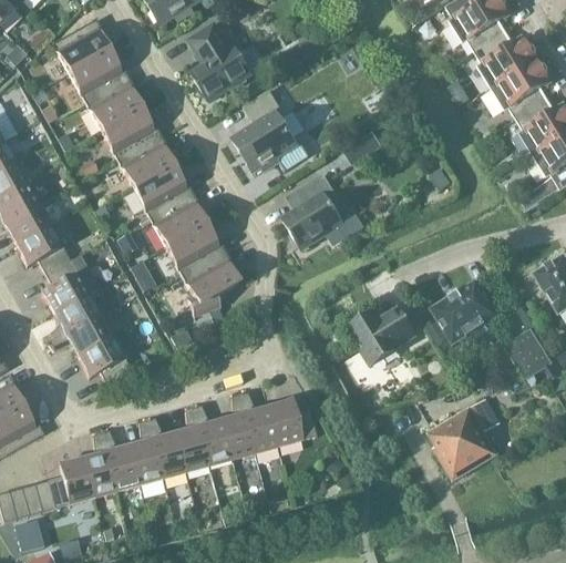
[(0,0),(0,23),(22,1),(21,0),(0,0)]
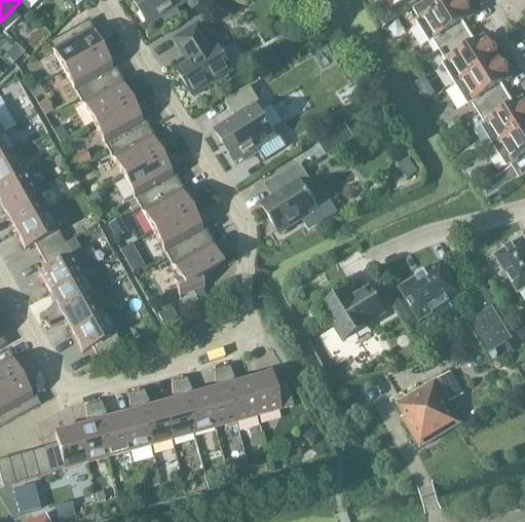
[(136,0),(150,23),(163,14),(166,20),(181,11),(178,6),(187,0),(136,0)]
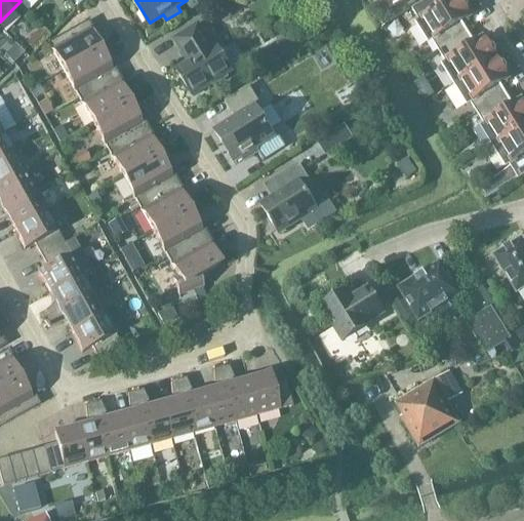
[(422,0),(413,6),(419,16),(416,18),(430,40),(434,37),(440,48),(469,30),(462,19),(471,14),(467,7),(470,4),(470,0),(446,0),(439,4),(436,0),(422,0)]
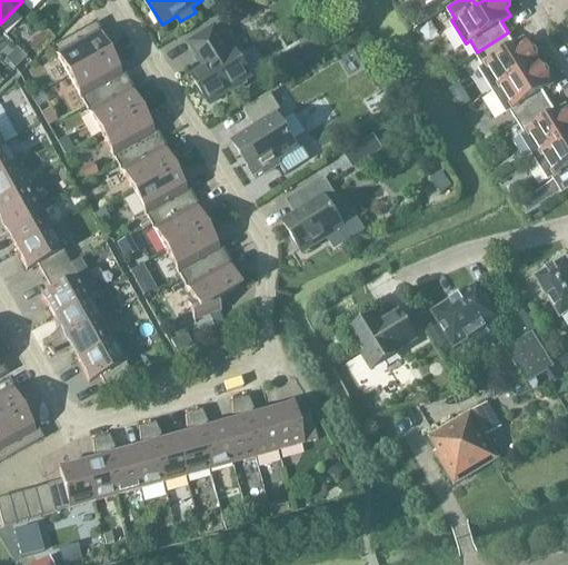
[(70,73),(109,51),(100,35),(105,31),(97,18),(52,43),(70,73)]
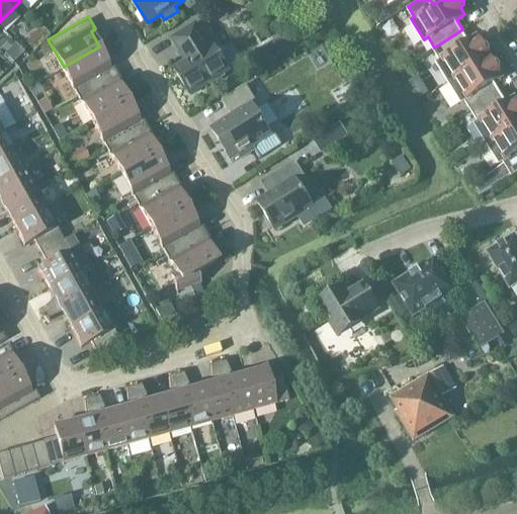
[(196,21),(173,36),(182,52),(184,51),(189,57),(175,66),(181,77),(181,81),(185,88),(190,90),(191,92),(214,77),(216,79),(226,73),(225,71),(231,67),(214,41),(210,44),(196,21)]
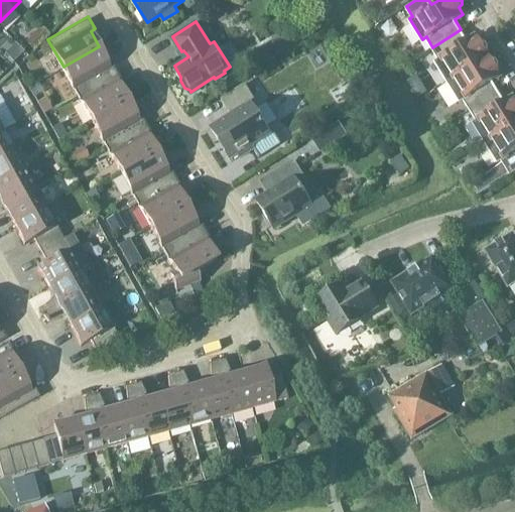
[(42,24),(34,32),(42,39),(49,30),(42,24)]
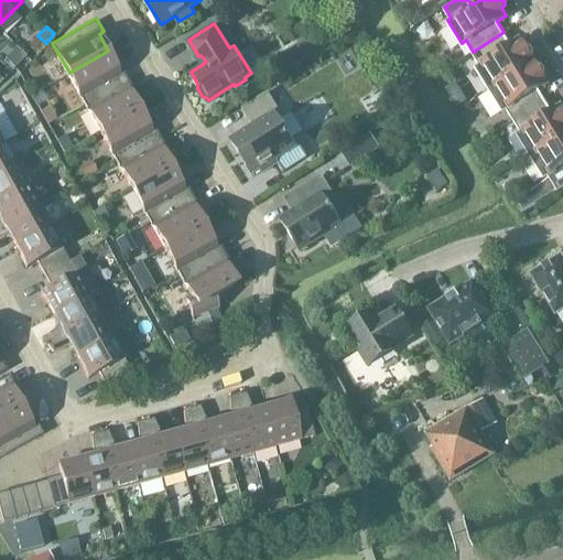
[(504,32),(473,52),(479,63),(476,65),(489,87),(533,60),(531,56),(532,56),(534,53),(534,49),(532,45),(529,44),(526,45),(524,45),(520,38),(511,43),(504,32)]
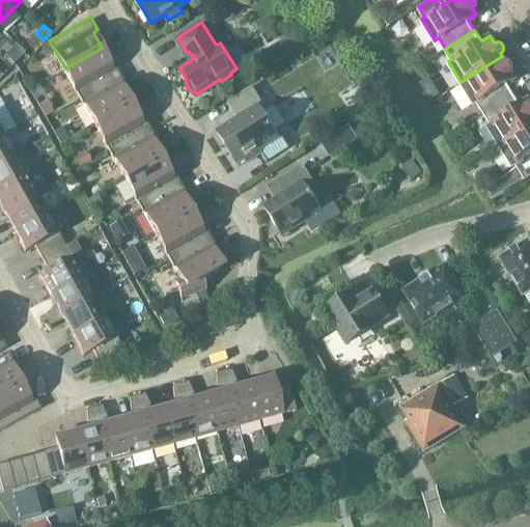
[(295,31),(268,48),(277,61),(303,45),(295,31)]
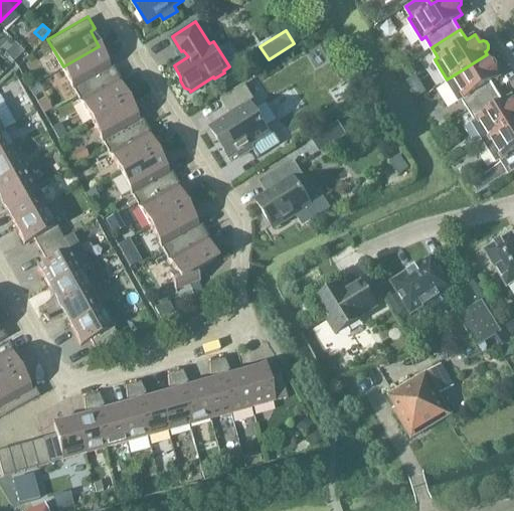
[(77,93),(118,70),(112,58),(107,60),(99,46),(63,66),(77,93)]
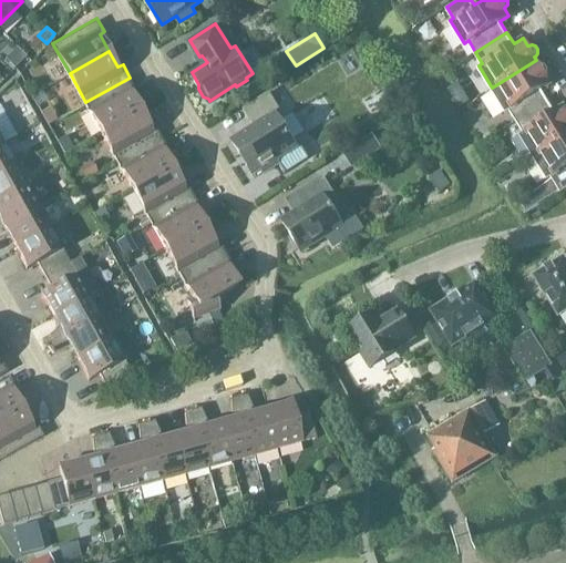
[(510,108),(517,119),(548,99),(542,88),(551,82),(546,74),(548,71),(548,68),(547,64),(543,62),(539,63),(538,64),(536,60),(492,88),(505,110),(510,108)]
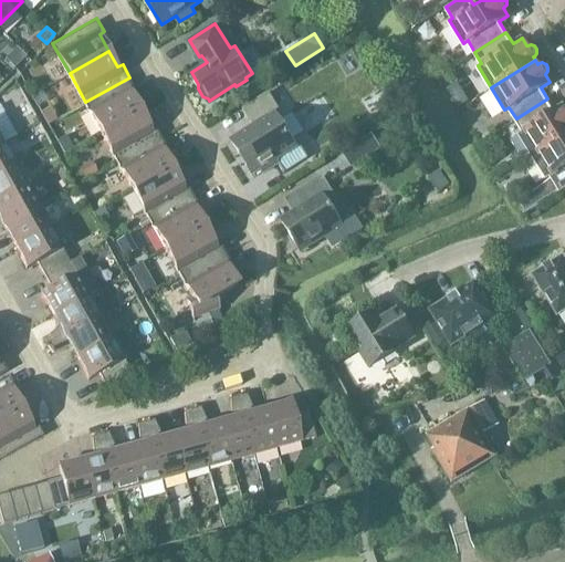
[(102,131),(142,108),(132,93),(136,90),(129,77),(85,102),(102,131)]
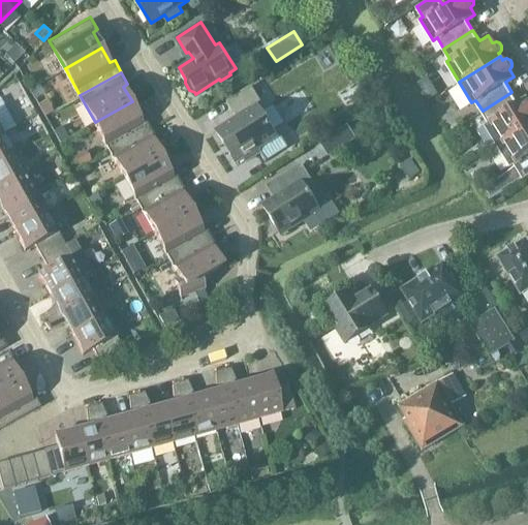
[(239,116),(217,129),(238,161),(245,156),(247,159),(261,150),(267,157),(284,146),(258,104),(264,101),(252,83),(227,98),(239,116)]
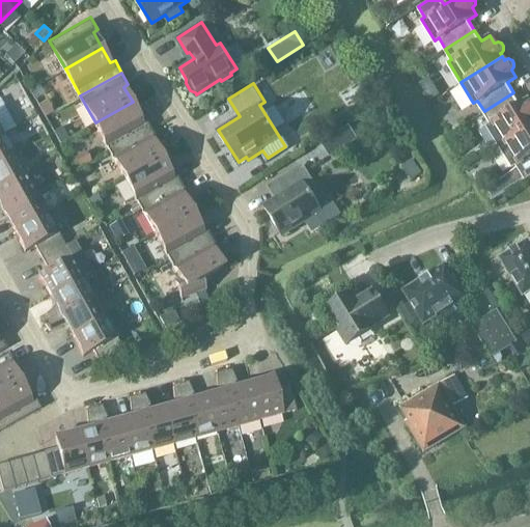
[(513,92),(484,111),(491,121),(486,125),(500,145),(529,126),(529,100),(528,99),(520,104),(513,92)]
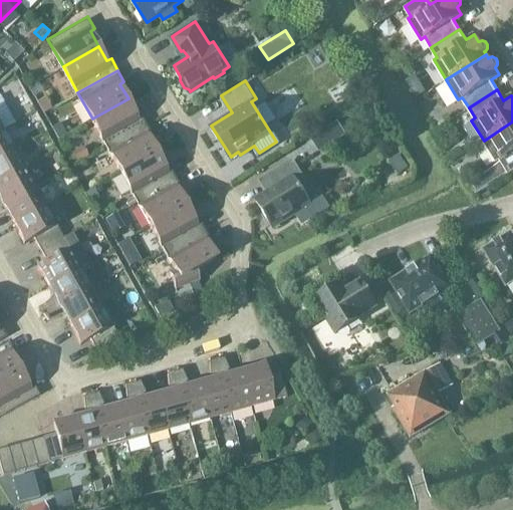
[(46,94),(38,99),(44,111),(52,106),(46,94)]
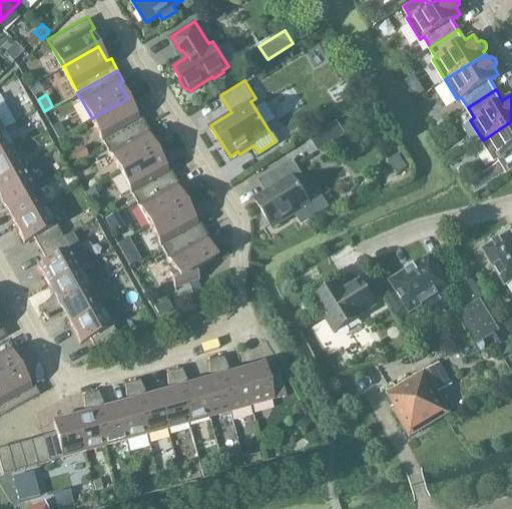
[(106,144),(146,122),(140,111),(136,113),(128,98),(92,118),(106,144)]
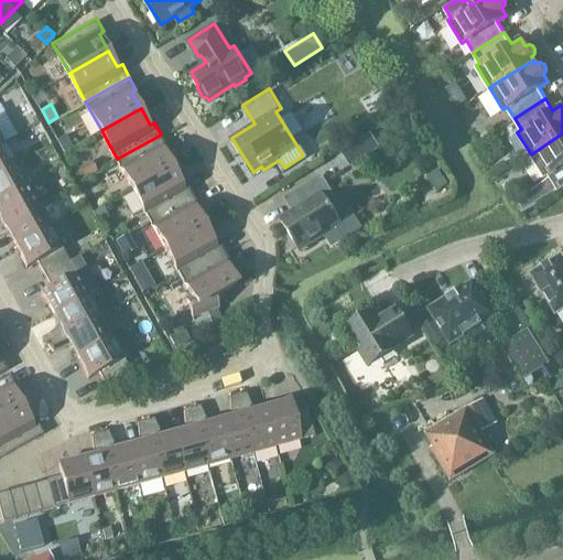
[(375,129),(348,146),(357,160),(383,142),(375,129)]
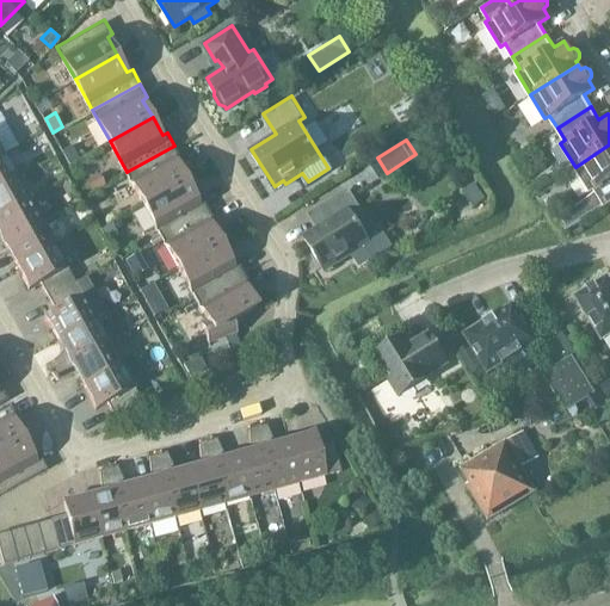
[(72,143),(62,149),(71,162),(80,158),(72,143)]
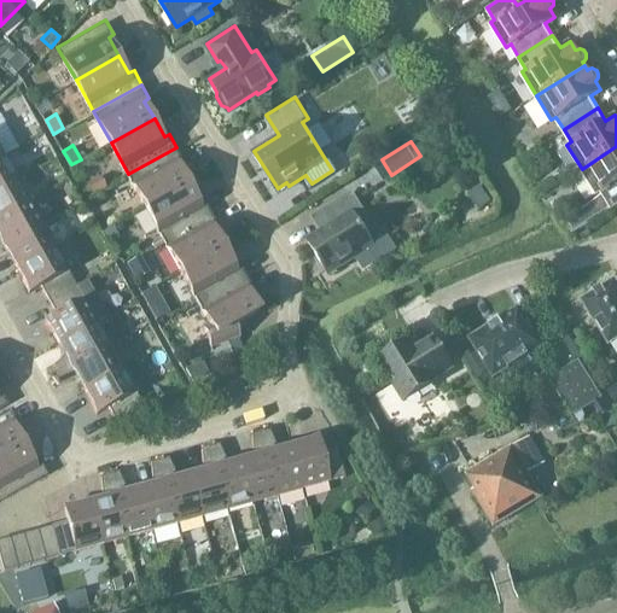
[(616,146),(582,169),(597,193),(601,190),(611,206),(616,203),(616,146)]
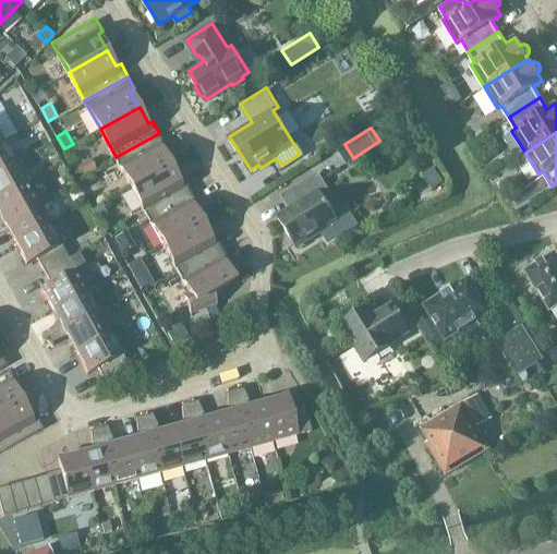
[(132,187),(171,165),(162,148),(166,145),(159,133),(116,157),(132,187)]
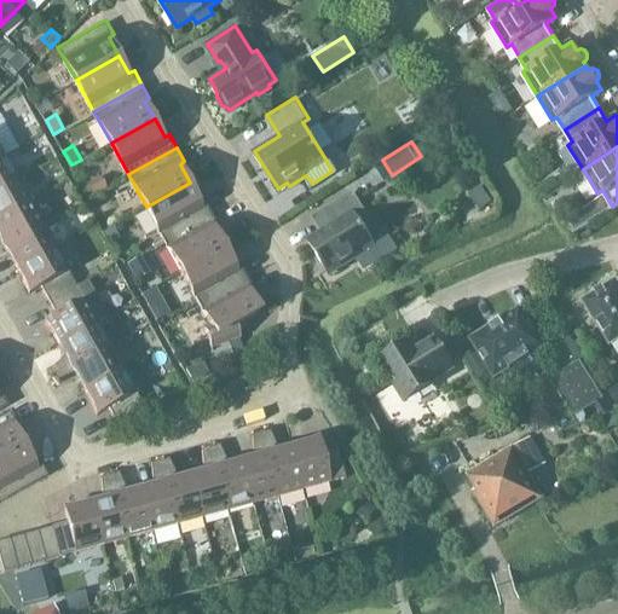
[(5,154),(0,156),(0,186),(18,177),(5,154)]
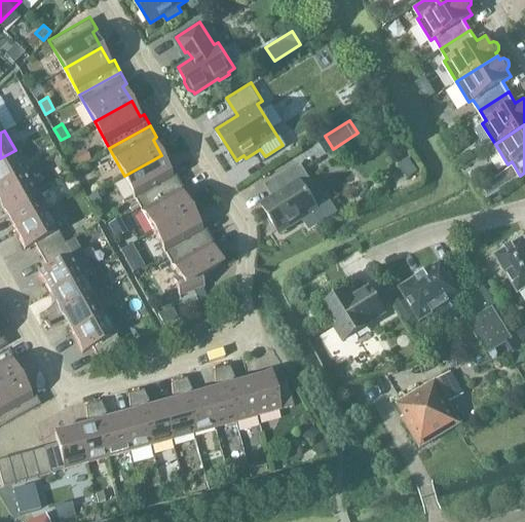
[(85,148),(71,155),(76,165),(91,158),(85,148)]
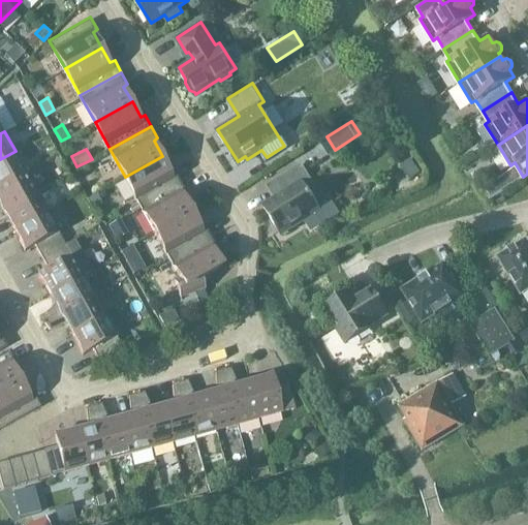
[(16,151),(0,159),(0,184),(26,171),(16,151)]
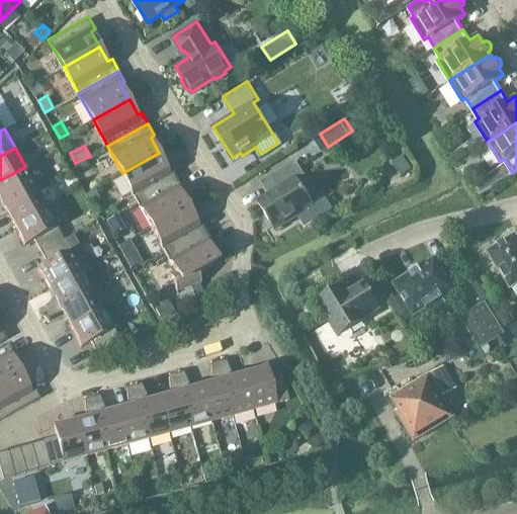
[(137,199),(177,177),(171,165),(167,167),(159,153),(122,173),(137,199)]
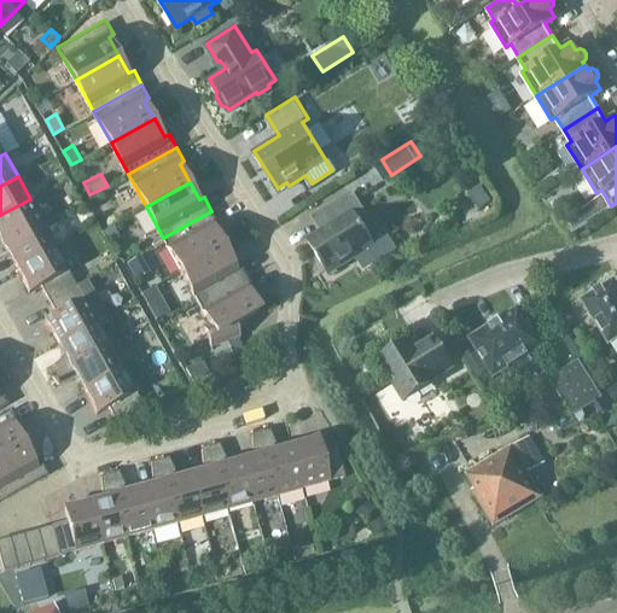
[(309,238),(330,270),(374,243),(364,225),(371,220),(353,190),(319,211),(329,226),(309,238)]
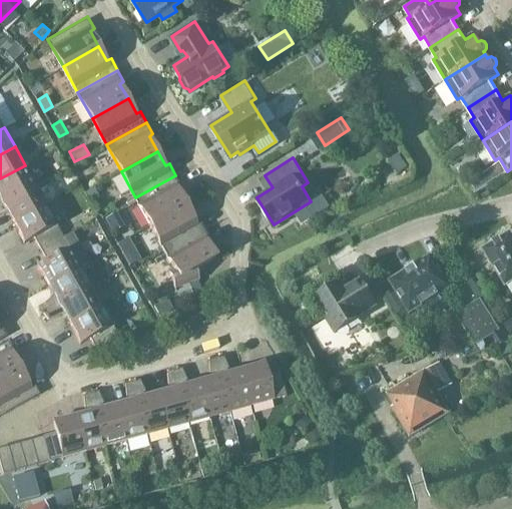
[(0,203),(36,184),(25,165),(0,178),(0,192),(2,196),(0,196),(0,203)]
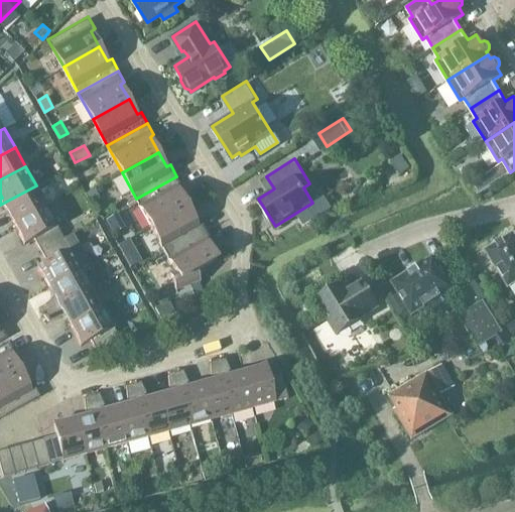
[(151,225),(187,205),(179,189),(182,186),(176,176),(136,199),(151,225)]
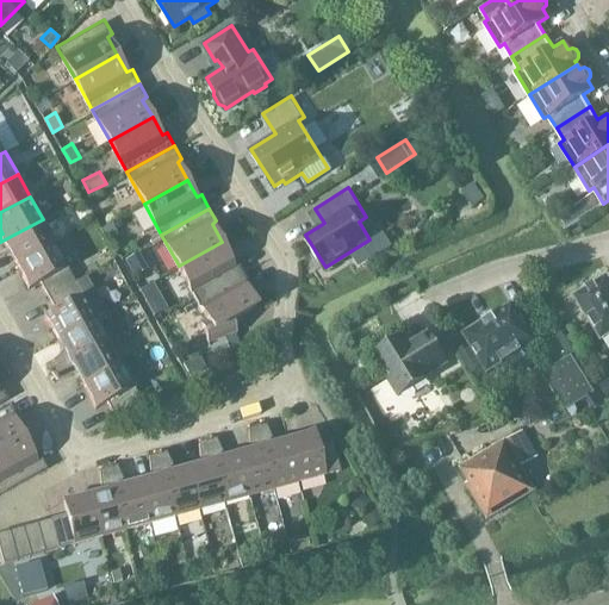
[(571,209),(561,217),(565,223),(566,225),(577,219),(571,209)]
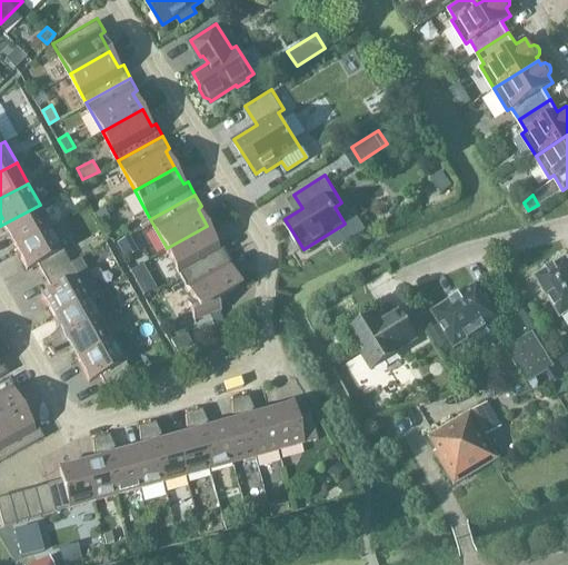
[(51,225),(40,205),(0,226),(0,237),(6,236),(3,233),(8,229),(17,245),(51,225)]
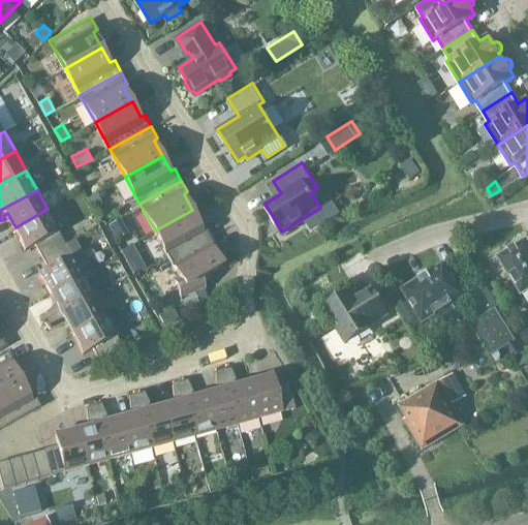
[(98,192),(91,196),(96,206),(103,202),(98,192)]
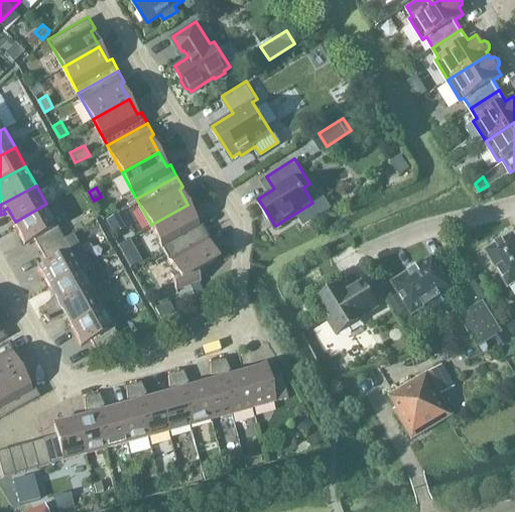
[(65,236),(46,204),(15,222),(23,236),(22,236),(24,241),(25,242),(34,237),(41,249),(65,236)]
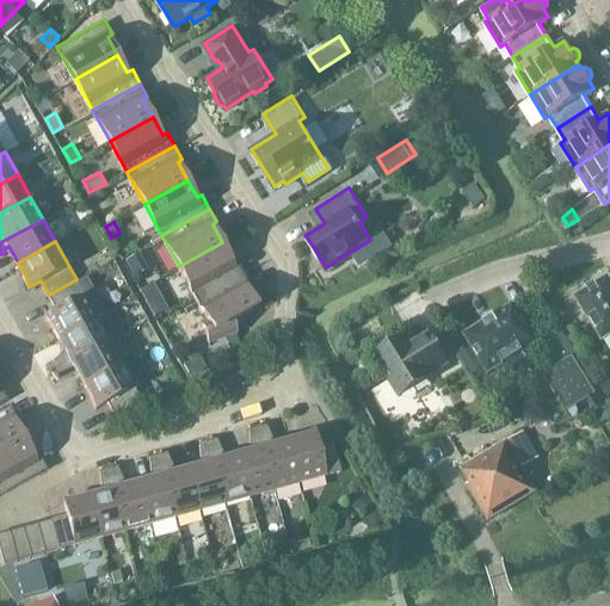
[(197,297),(245,271),(236,258),(232,259),(222,242),(179,266),(197,297)]
